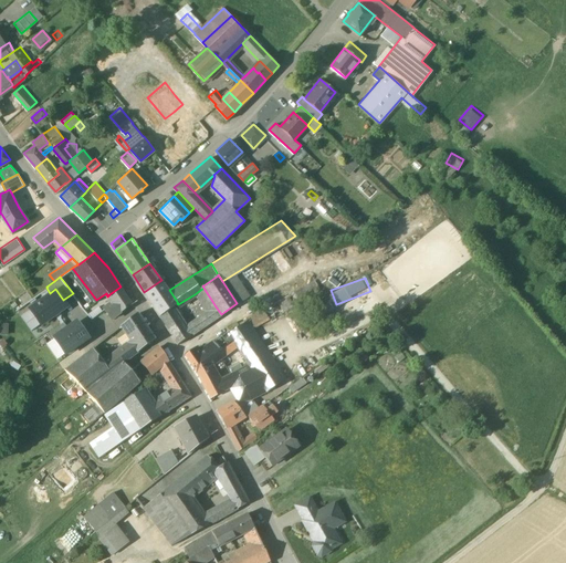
[(315,279),(278,300),(283,311),(321,290),(315,279)]
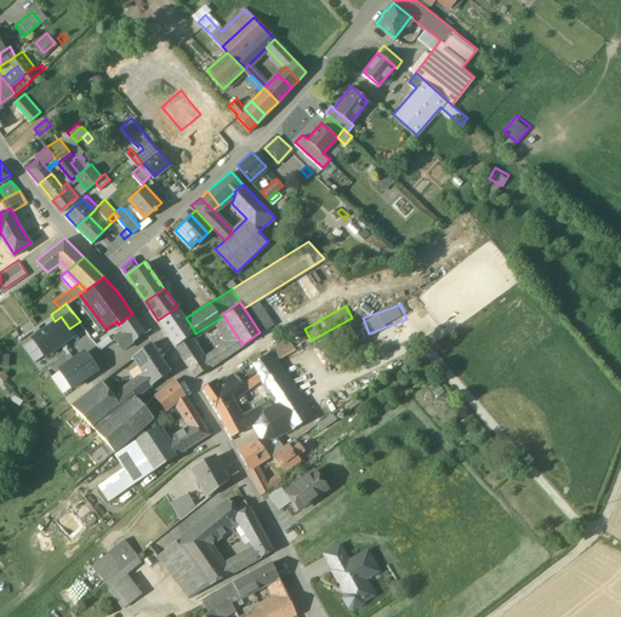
[(177,307),(158,320),(159,321),(159,320),(175,344),(176,346),(189,336),(194,332),(195,332),(186,318),(184,315),(183,316),(178,308),(178,307),(177,307)]
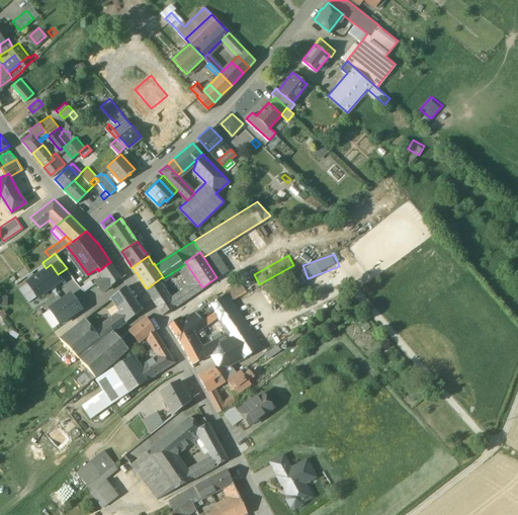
[(110,262),(100,269),(104,274),(96,280),(103,289),(121,276),(110,262)]
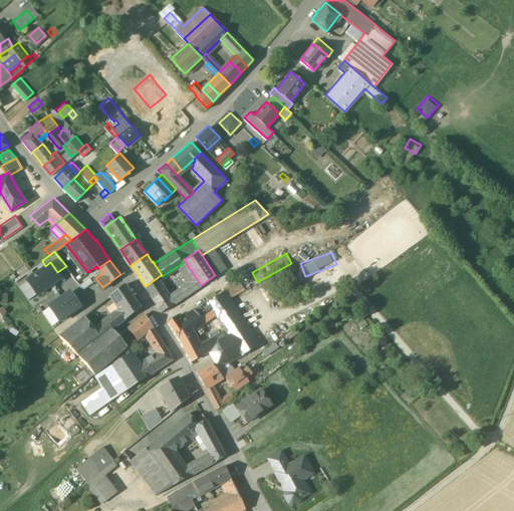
[(45,266),(27,278),(37,292),(60,276),(57,272),(50,262),(45,266)]
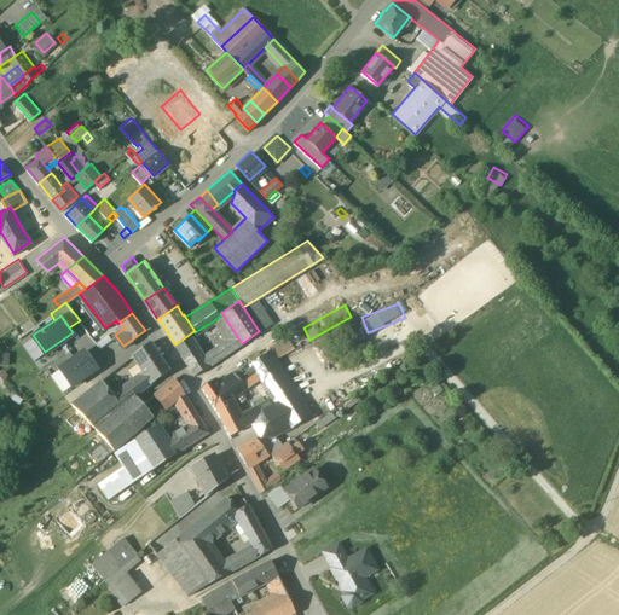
[(374,342),(382,338),(379,329),(370,332),(374,342)]
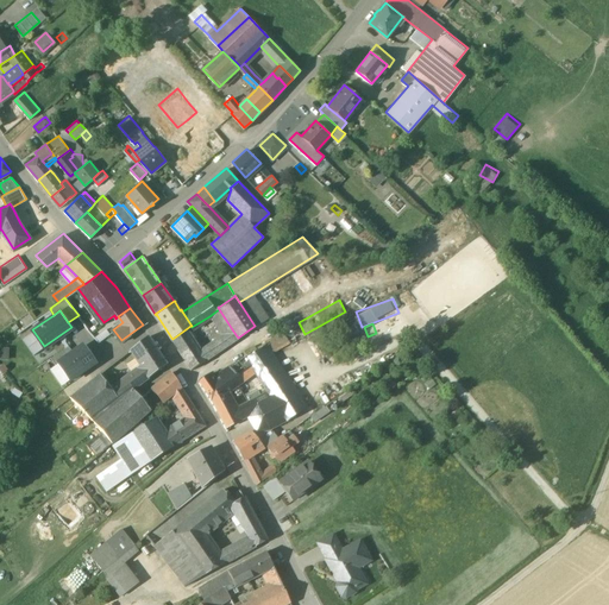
[(186,329),(173,339),(177,347),(192,338),(186,329)]
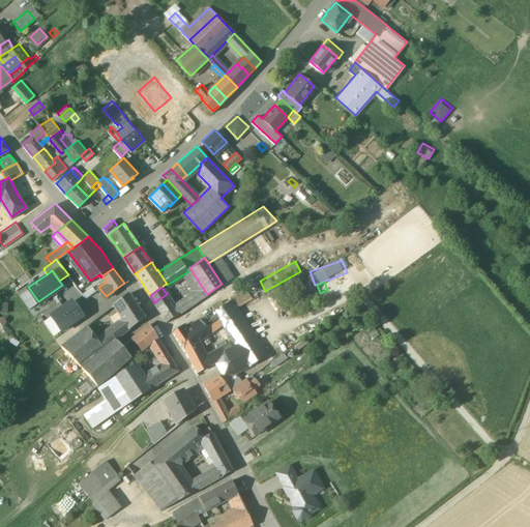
[(174,305),(167,294),(154,302),(167,321),(207,294),(202,287),(174,305)]
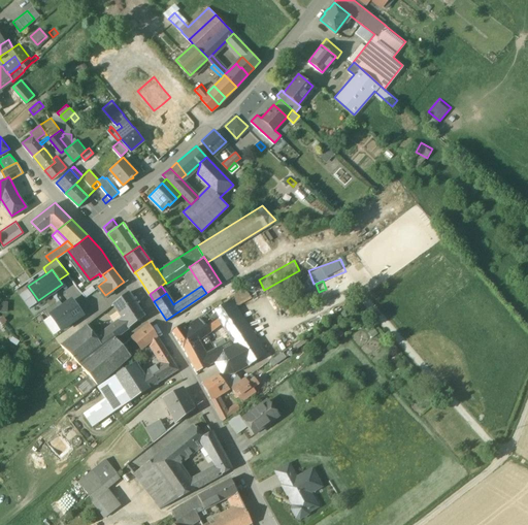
[(245,287),(239,290),(245,298),(251,295),(245,287)]
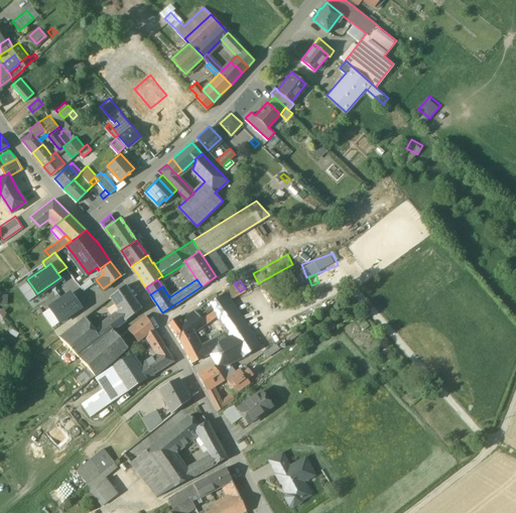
[(141,307),(125,283),(111,295),(116,302),(120,309),(126,318),(141,307)]
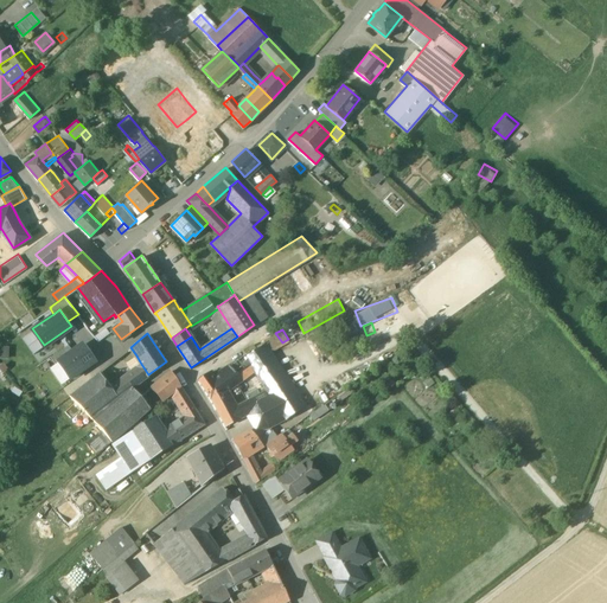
[(275,333),(263,340),(264,342),(269,350),(282,342),(275,333)]
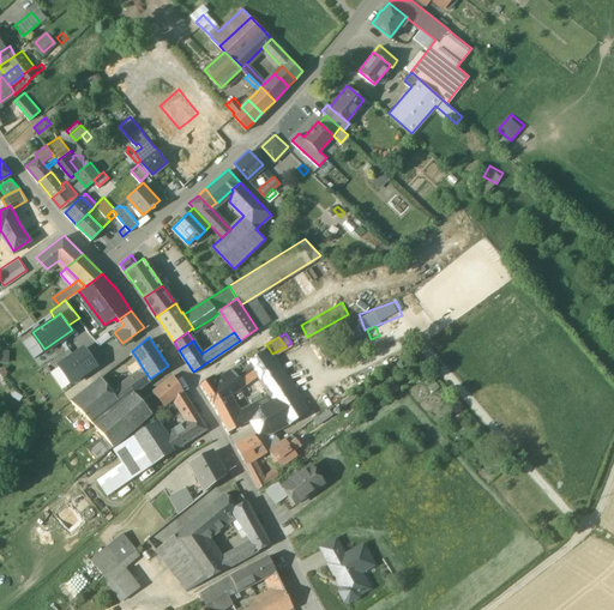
[(72,381),(96,364),(84,346),(73,354),(60,363),(72,381)]
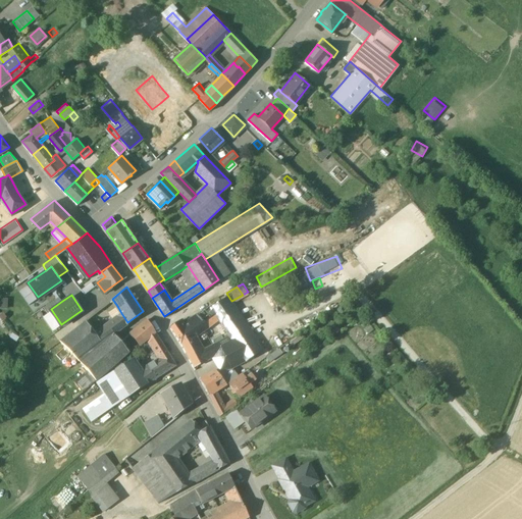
[(218,295),(209,300),(211,303),(212,304),(212,305),(221,300),(218,295)]
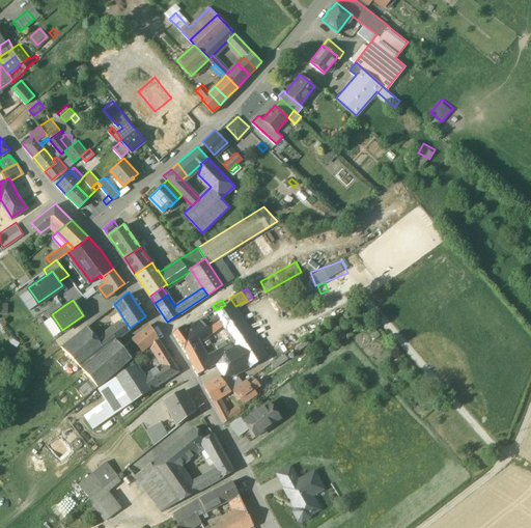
[(235,306),(231,300),(225,305),(216,310),(221,317),(221,318),(235,341),(241,349),(251,364),(267,355),(267,354),(267,353),(235,306)]
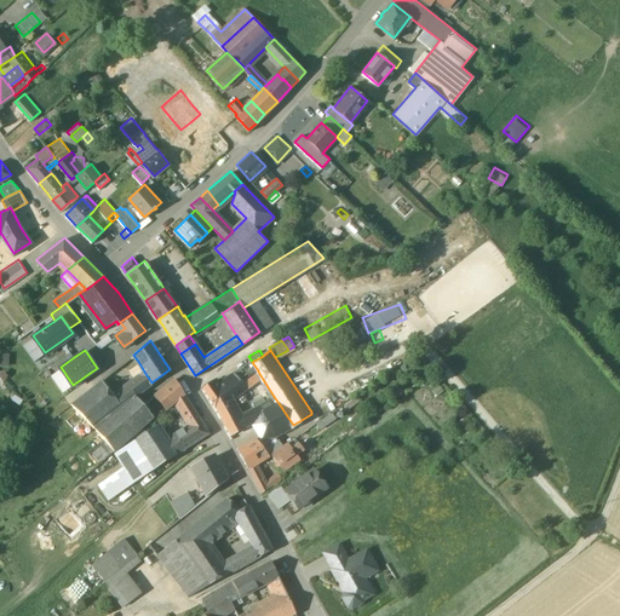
[(57,368),(74,357),(70,351),(53,363),(57,368)]
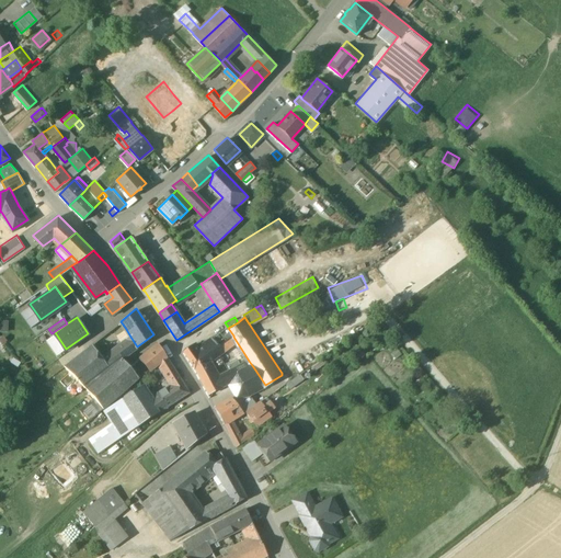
[(227,326),(212,337),(220,349),(232,340),(230,338),(233,336),(228,328),(228,327),(227,326)]
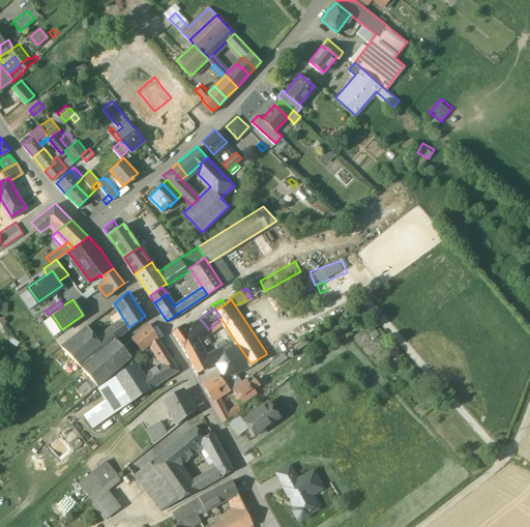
[(119,311),(112,316),(117,323),(123,318),(119,311)]
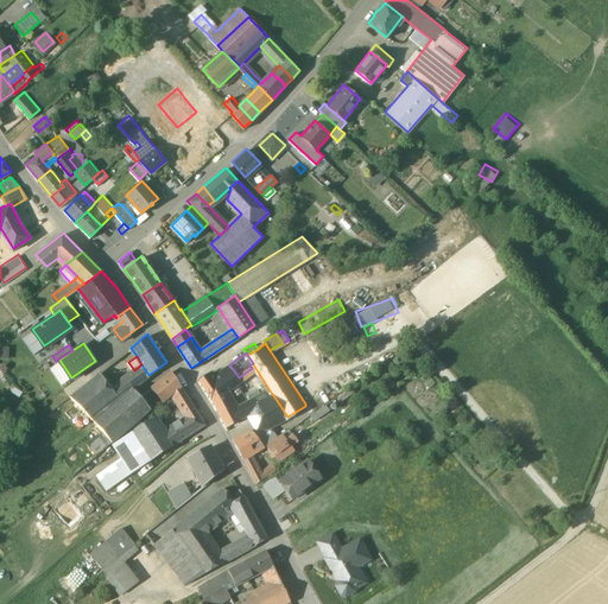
[(134,370),(112,387),(119,398),(133,387),(149,375),(141,364),(134,370)]
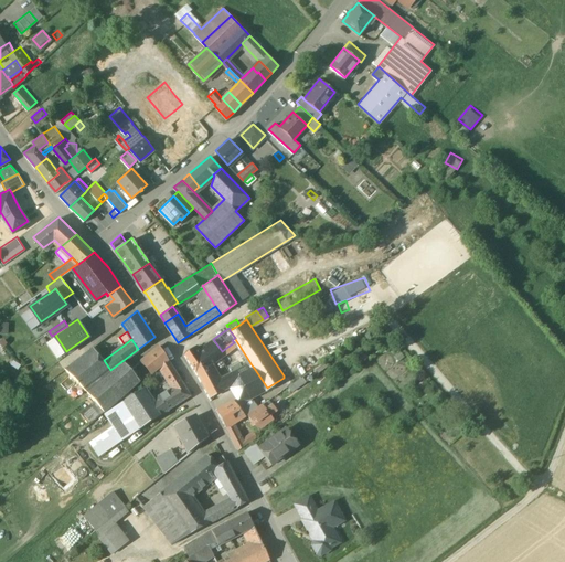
[(213,339),(200,348),(198,345),(184,352),(195,369),(200,379),(206,375),(213,372),(209,364),(214,360),(212,358),(222,351),(213,339)]
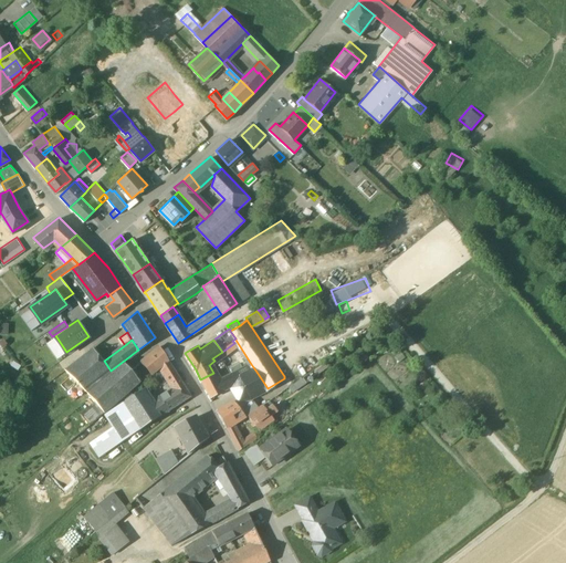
[(159,344),(142,360),(152,372),(167,360),(167,358),(168,357),(159,344)]
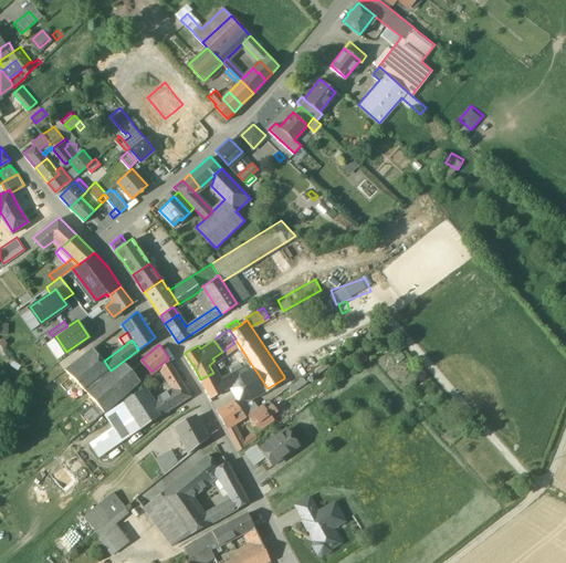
[(93,346),(65,367),(85,389),(111,371),(104,361),(93,346)]
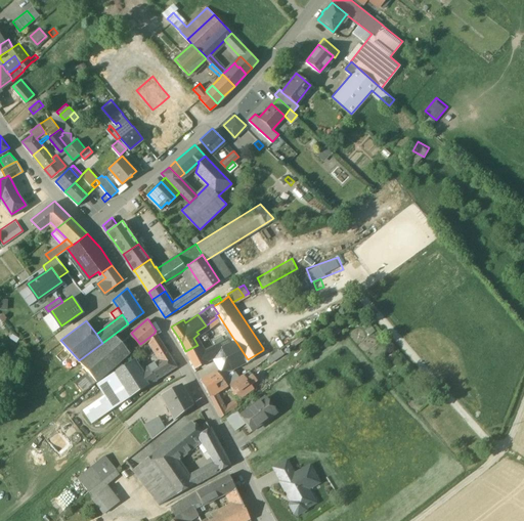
[(155,362),(141,372),(148,384),(177,365),(157,333),(149,338),(155,347),(162,358),(155,362)]
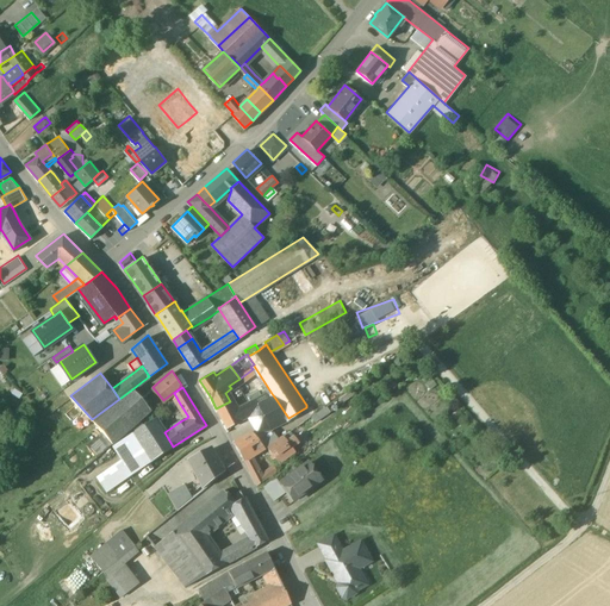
[(119,399),(92,419),(103,430),(112,442),(151,410),(134,388),(119,399)]
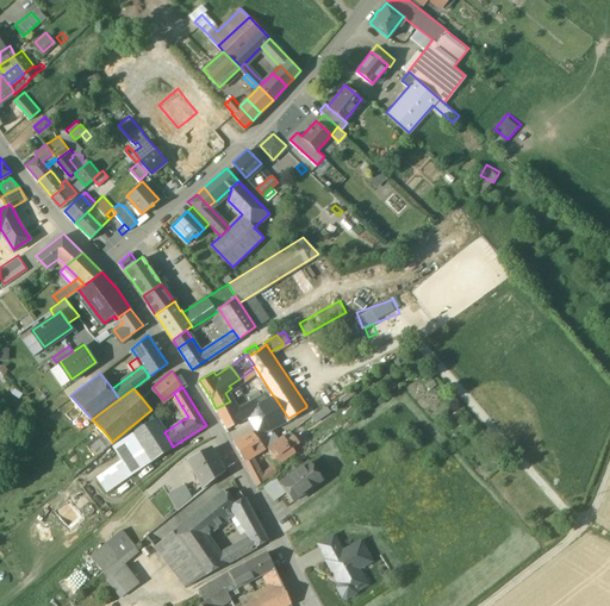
[(236,410),(222,418),(226,426),(248,416),(269,404),(277,400),(271,392),(236,410)]
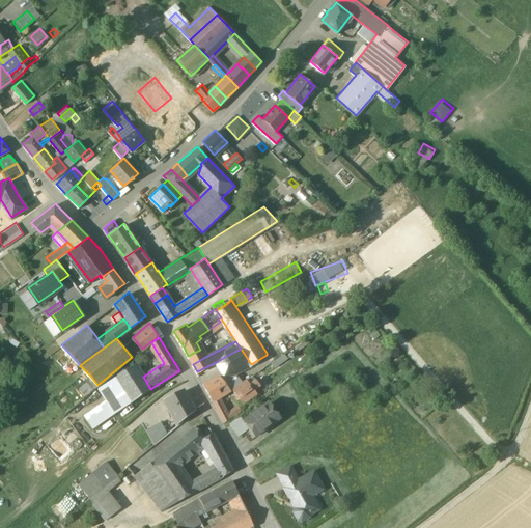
[(234,352),(216,362),(224,374),(224,373),(234,372),(235,371),(236,372),(251,364),(241,349),(234,352)]
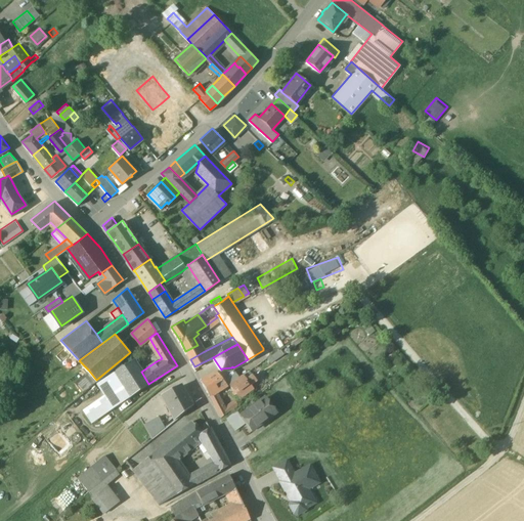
[(198,345),(191,348),(185,351),(190,359),(203,352),(198,345)]
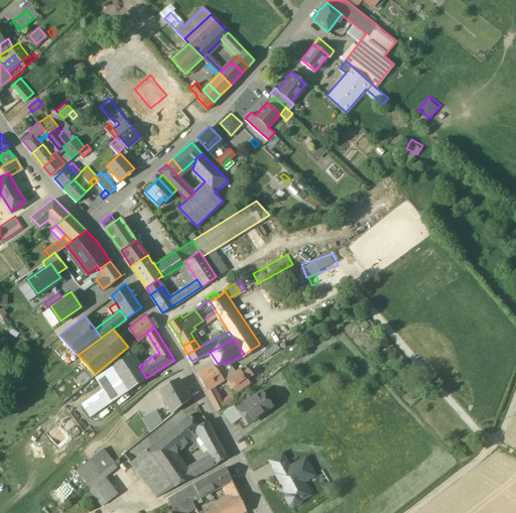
[(131,353),(96,376),(111,400),(111,401),(146,378),(139,366),(131,353)]
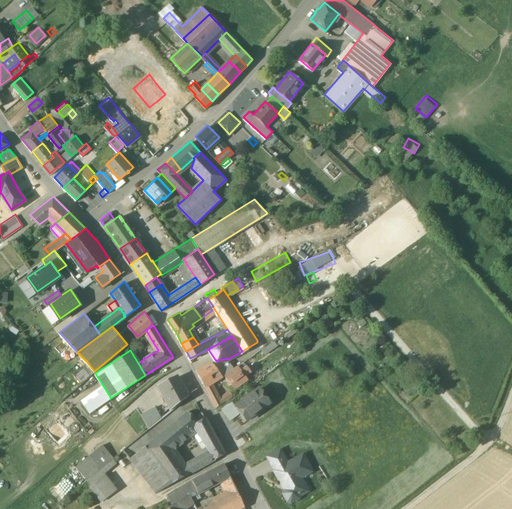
[(226,359),(216,360),(216,361),(212,363),(222,376),(224,374),(233,368),(227,359),(228,359),(227,358),(226,359)]
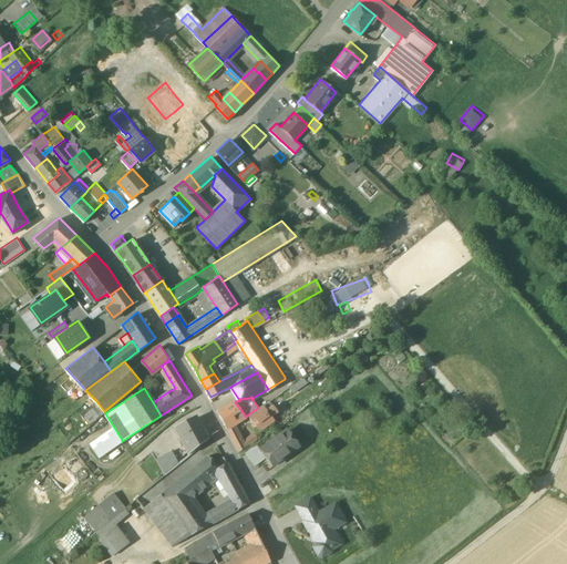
[(95,400),(81,412),(90,423),(104,411),(95,400)]
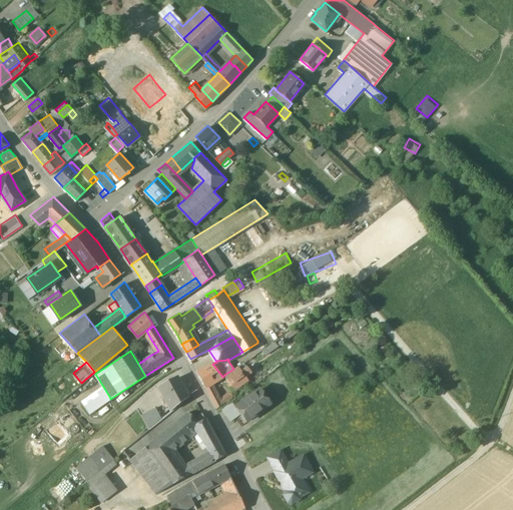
[(211,363),(196,372),(204,386),(210,382),(215,379),(217,381),(222,377),(212,364),(212,363),(211,363)]
